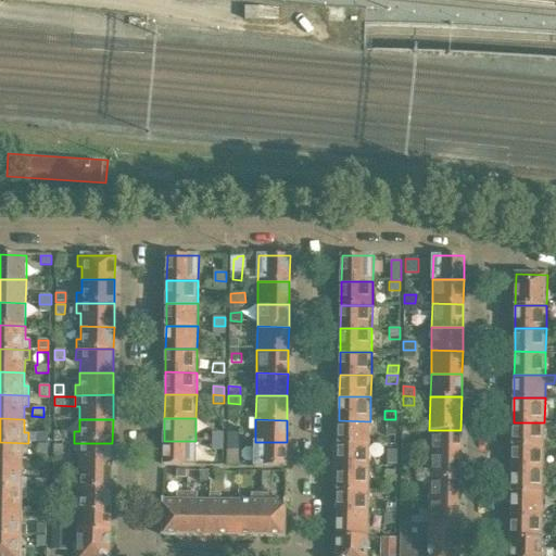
[(370,444),(370,421),(339,420),(339,444),(370,444)]
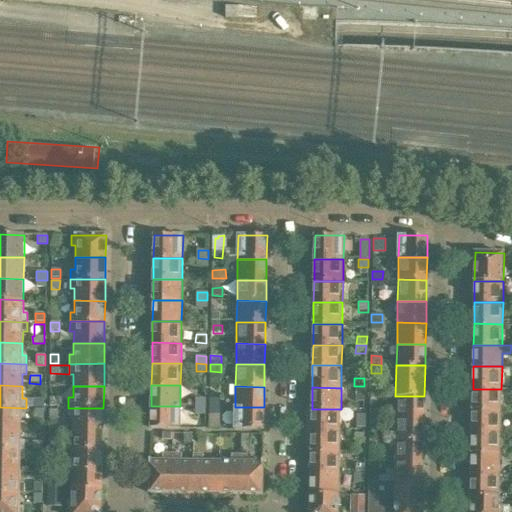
[(356,389),(355,401),(364,402),(365,389),(356,389)]
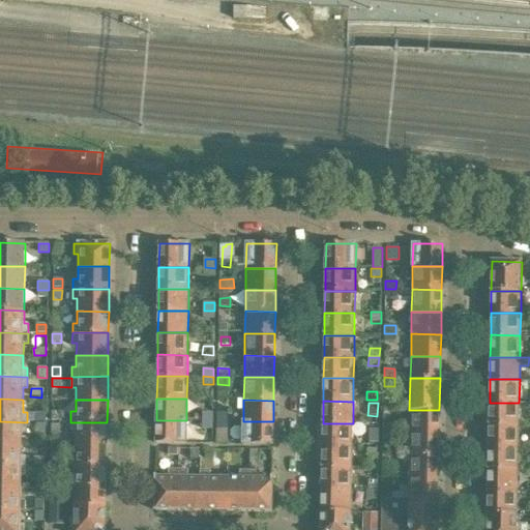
[(519,424),(519,403),(490,403),(489,424),(519,424)]
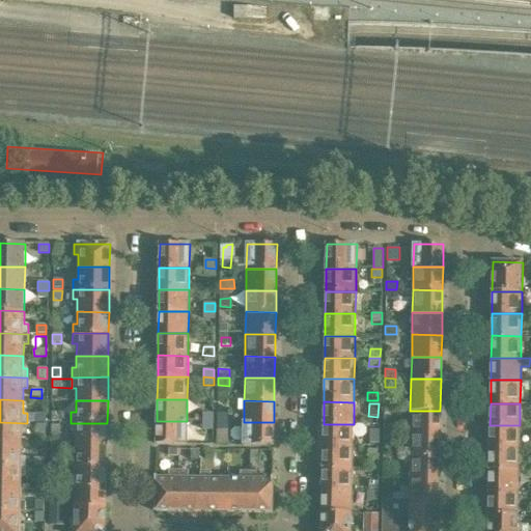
[(440,434),(440,411),(410,411),(410,432),(440,434)]
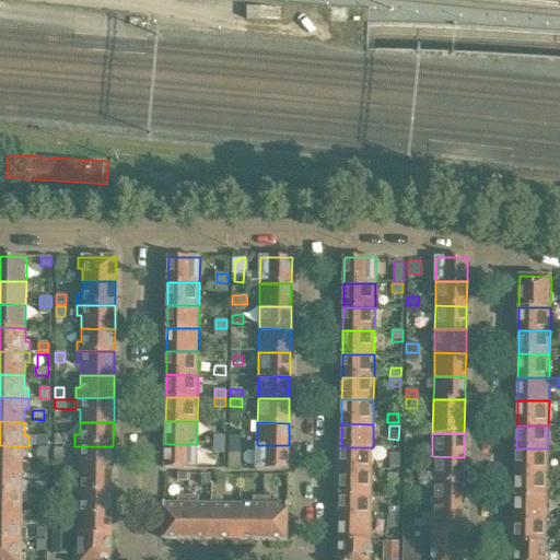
[(54,435),(54,445),(63,445),(63,435),(54,435)]
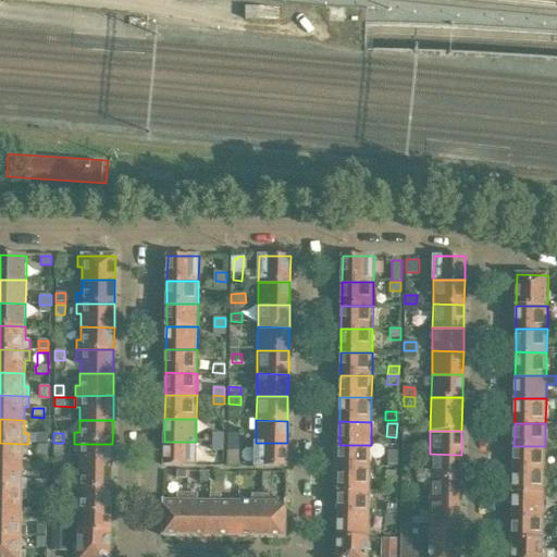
[(213,442),(224,443),(224,433),(213,433),(213,442)]
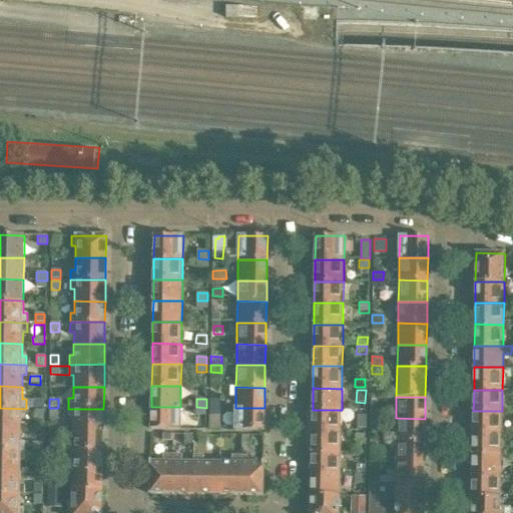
[(210,408),(219,408),(219,399),(210,399),(210,408)]
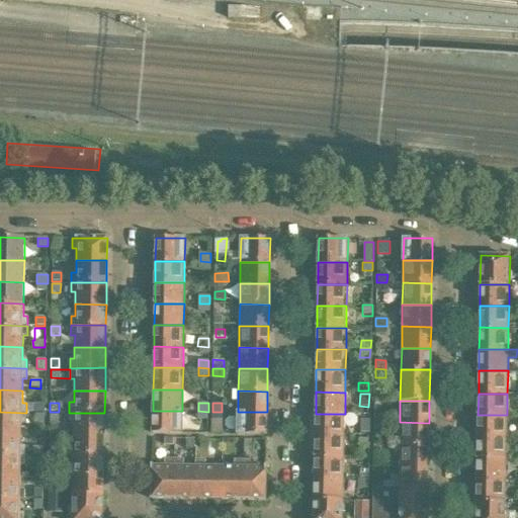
[(34,413),(44,413),(44,404),(34,404),(34,413)]
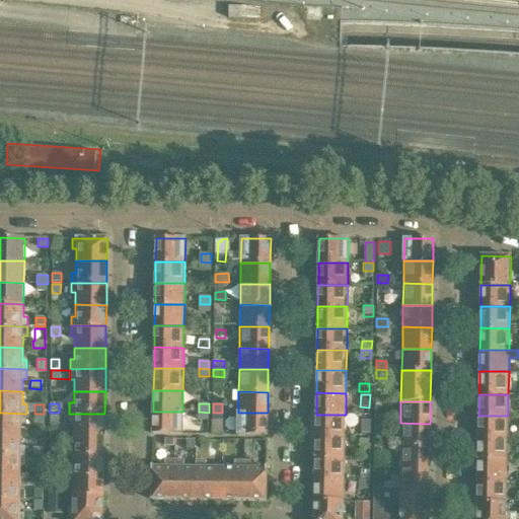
[(182,435),(182,412),(153,412),(153,434),(182,435)]
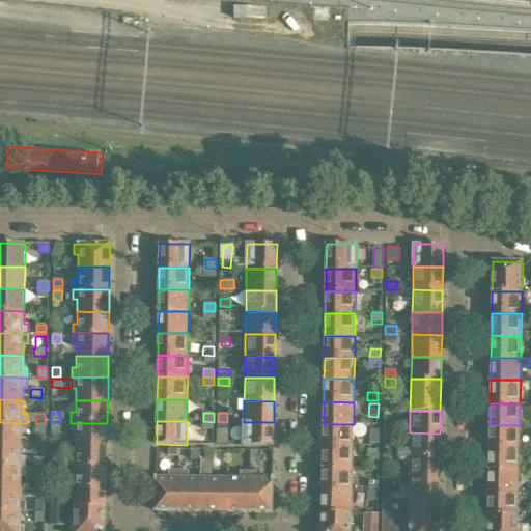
[(26,432),(27,423),(0,422),(0,444),(22,445),(22,432),(26,432)]
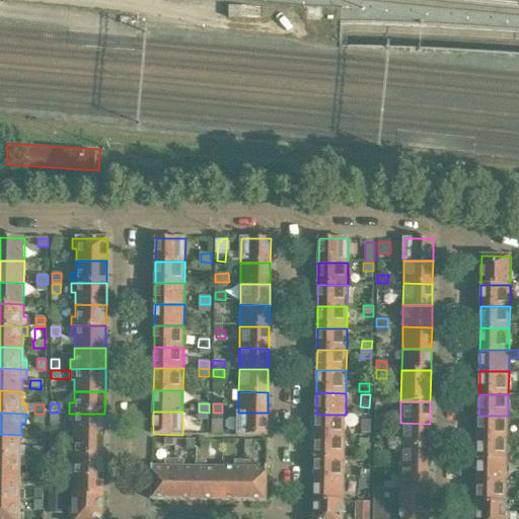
[(213,413),(212,420),(212,431),(215,431),(215,435),(222,435),(222,413),(213,413)]
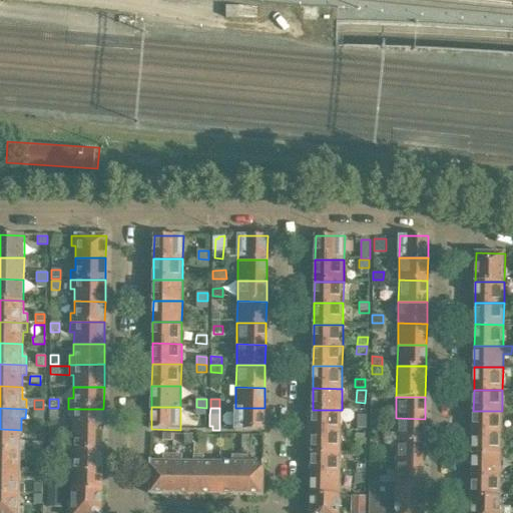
[(264,431),(265,408),(235,408),(234,430),(264,431)]
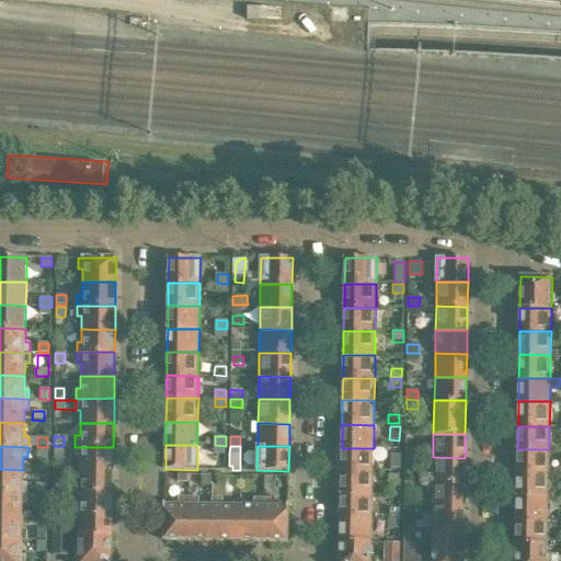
[(113,470),(113,447),(75,447),(75,456),(79,457),(79,470),(113,470)]
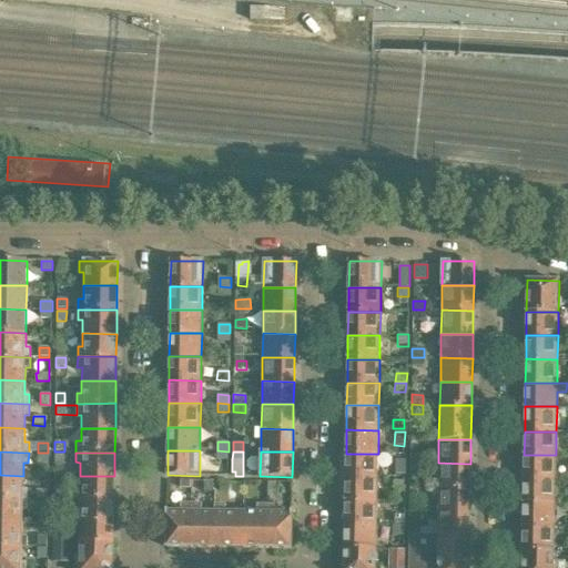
[(377,478),(378,454),(346,454),(345,478),(377,478)]
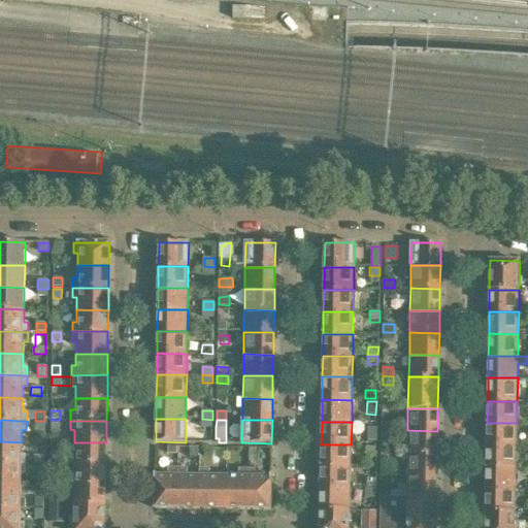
[(382,430),(392,430),(392,422),(382,422),(382,430)]
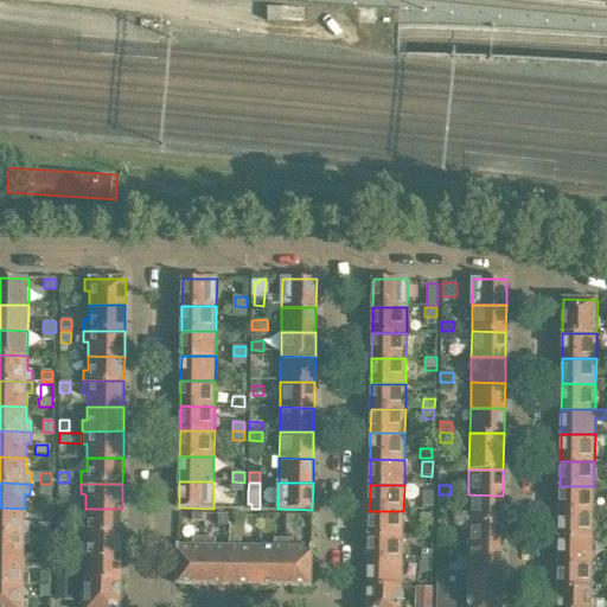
[(51,486),(40,486),(40,497),(51,497),(51,486)]
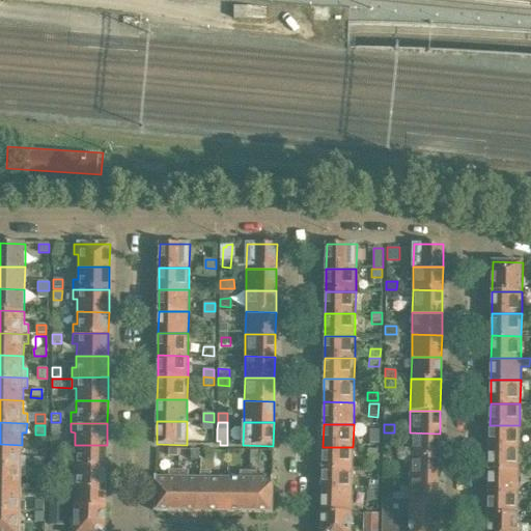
[(520,447),(520,425),(490,425),(490,447),(520,447)]
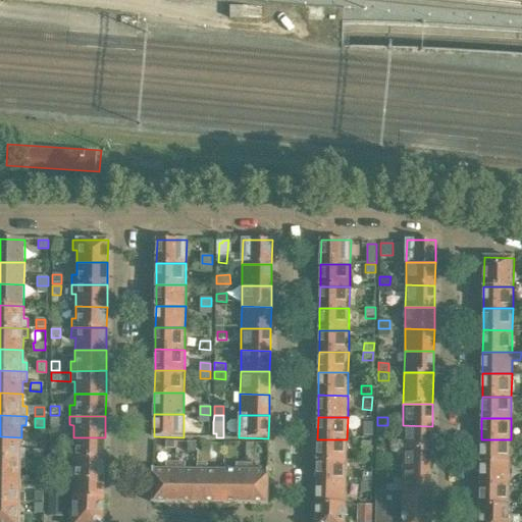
[(364,422),(364,435),(372,435),(372,422),(364,422)]
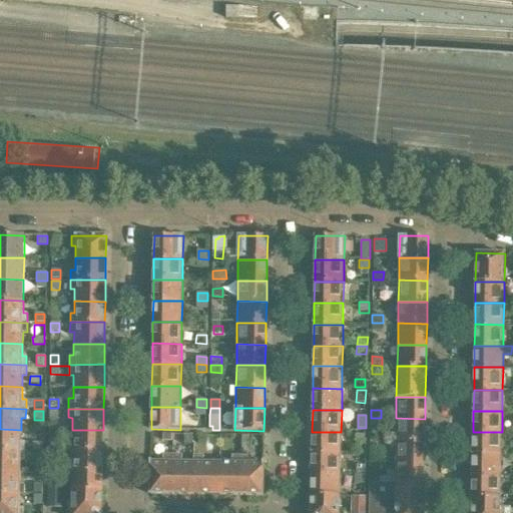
[(381,418),(371,418),(371,426),(381,426),(381,418)]
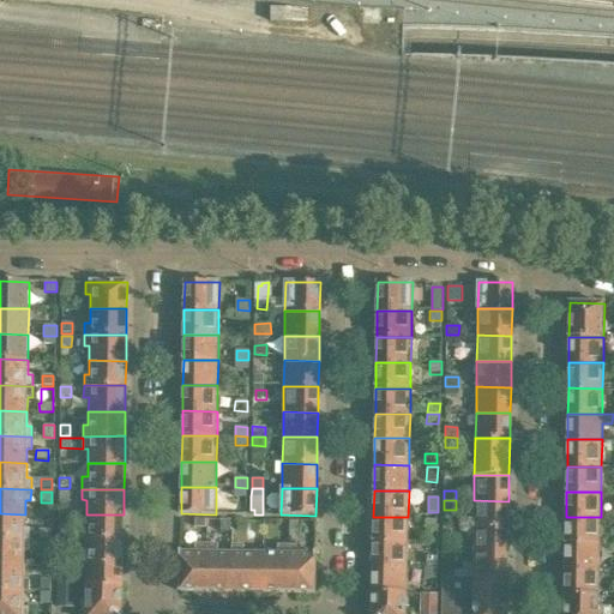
[(509,527),(509,501),(474,500),(474,527),(509,527)]
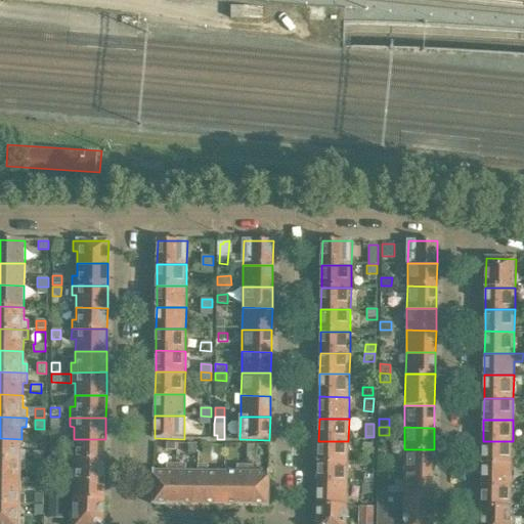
[(22,439),(0,438),(0,461),(26,462),(26,451),(22,451),(22,439)]
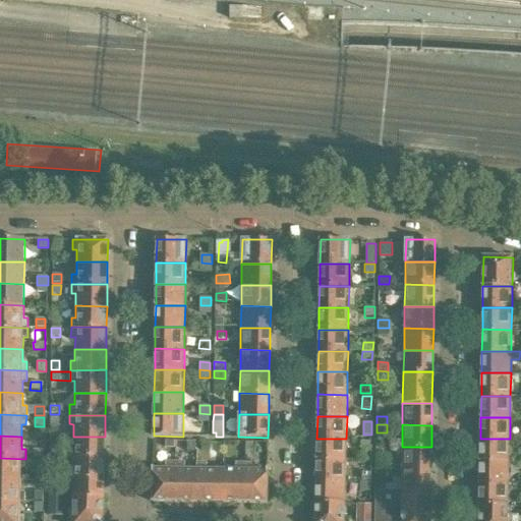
[(105,437),(73,437),(73,448),(69,448),(69,458),(73,458),(105,459),(105,437)]
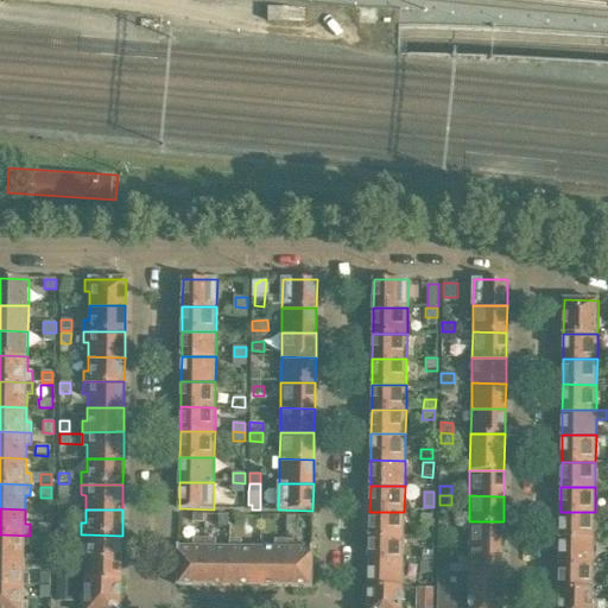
[(404,537),(404,512),(369,512),(369,537),(404,537)]
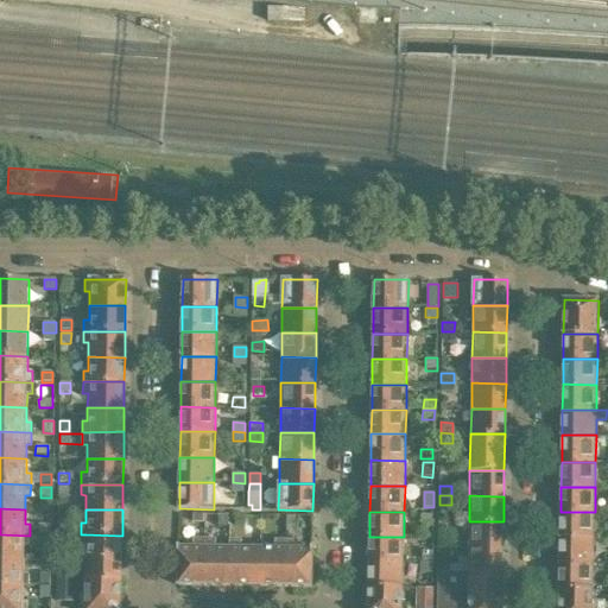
[(594,537),(595,512),(561,512),(559,537),(594,537)]
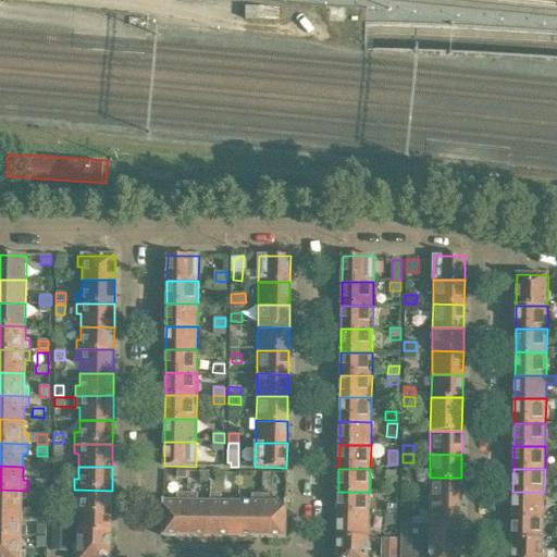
[(386,470),(386,482),(396,482),(397,470),(386,470)]
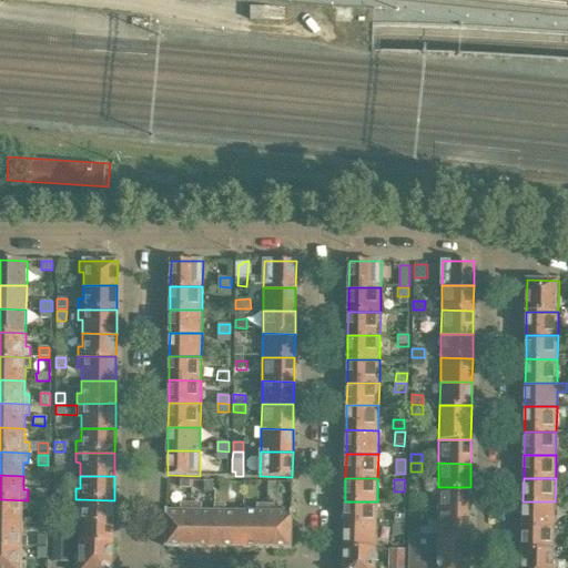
[(180,480),(180,489),(189,489),(189,480),(180,480)]
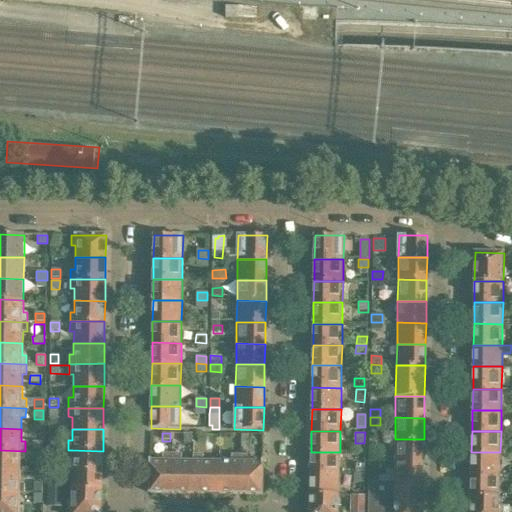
[(191,434),(183,434),(183,442),(192,442),(191,434)]
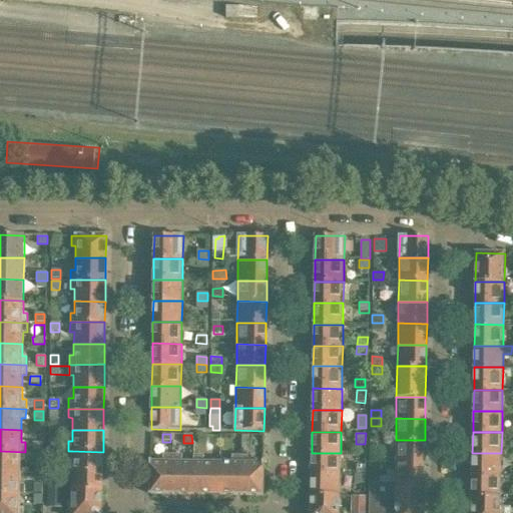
[(424,461),(425,440),(396,440),(396,461),(424,461)]
